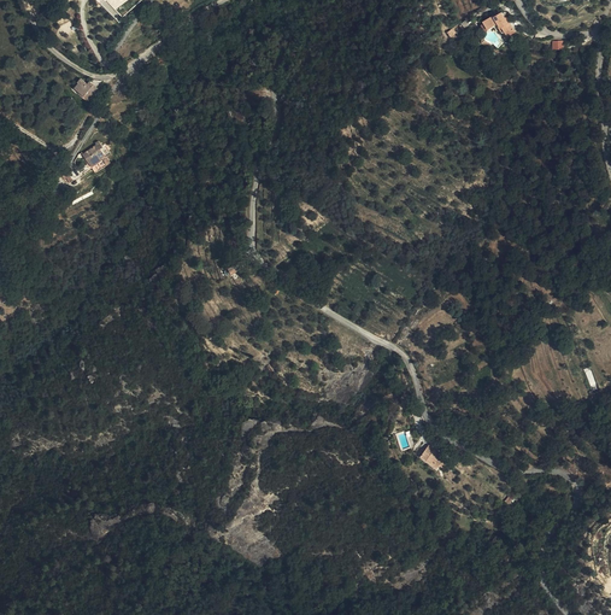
[(98,0),(109,12),(112,10),(107,4),(111,0),(98,0)]
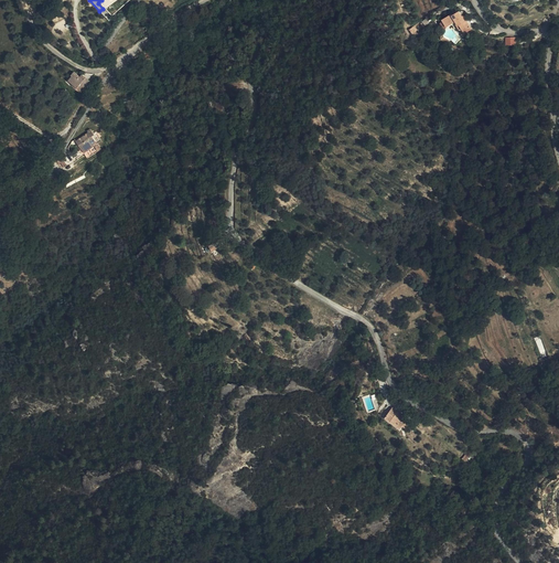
[(451,14),(451,13),(441,19),(445,27),(452,22),(453,21),(457,25),(459,24),(463,33),(470,30),(464,21),(463,21),(458,11),(451,14)]
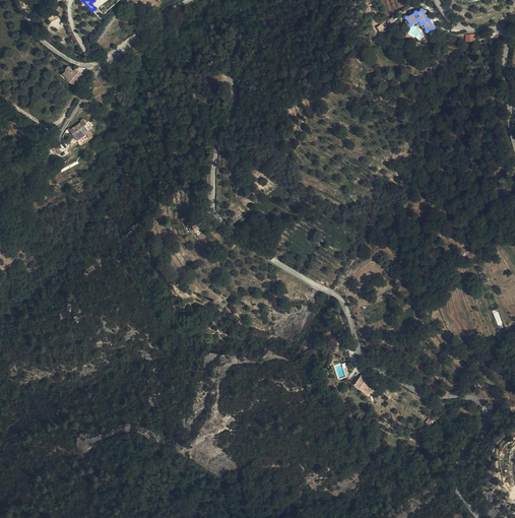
[(416,20),(424,35),(434,29),(433,27),(427,30),(423,22),(421,23),(417,19),(416,20)]
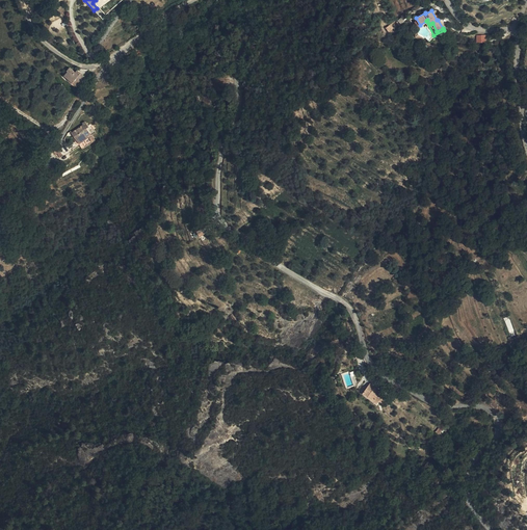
[(479,38),(471,35),(470,40),(469,42),(477,45),(479,38)]
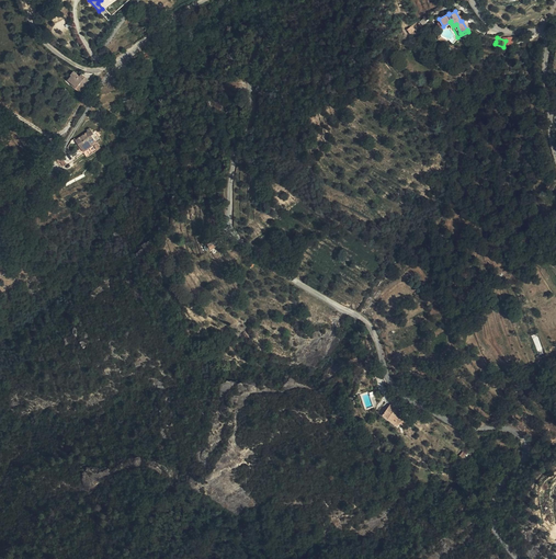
[(80,80),(77,78),(71,73),(68,78),(69,79),(66,82),(79,91),(87,80),(82,77),(80,80)]
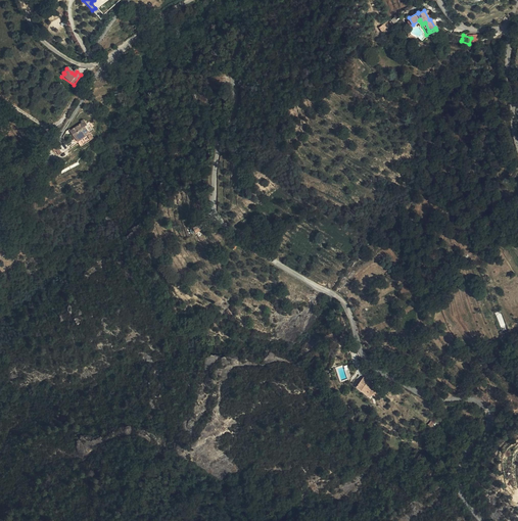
[(73,137),(86,129),(84,125),(86,124),(83,117),(79,120),(80,123),(67,129),(73,137)]
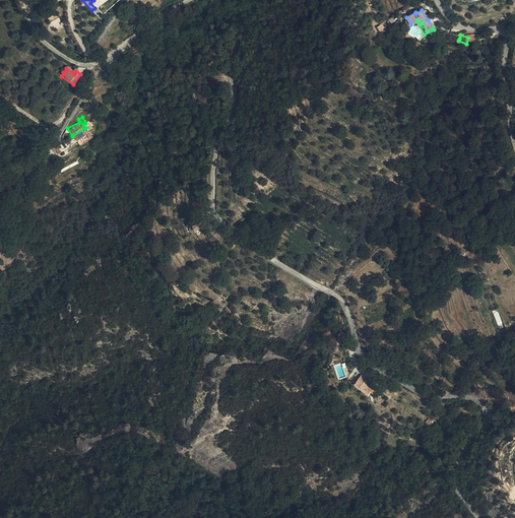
[(86,131),(85,128),(72,136),(73,139),(86,131)]
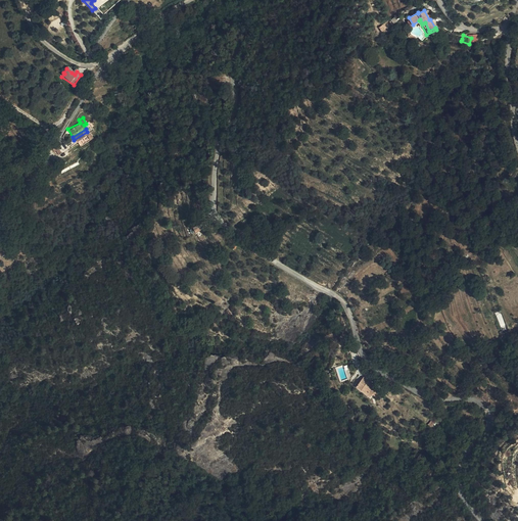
[(367,394),(370,396),(377,387),(368,381),(367,381),(363,378),(356,387),(361,391),(363,388),(368,392),(367,394)]
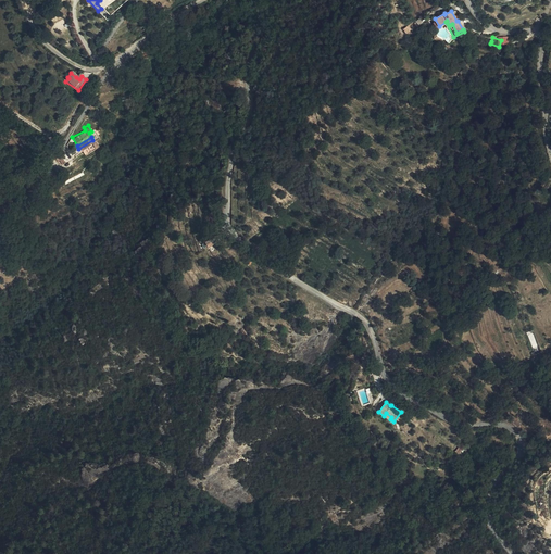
[(393,423),(393,422),(390,419),(391,417),(386,413),(384,416),(393,423)]
